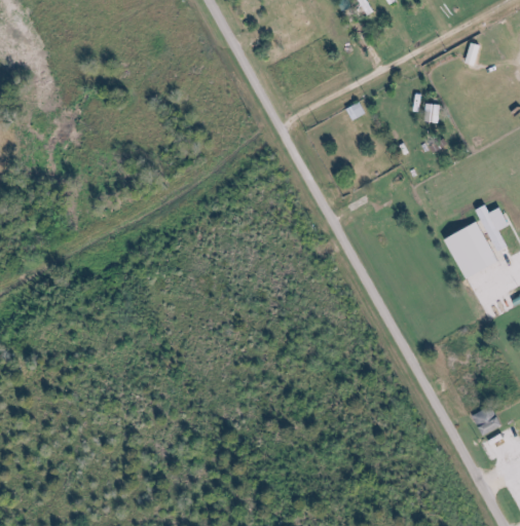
[(463,63),(473,65),(479,45),(470,42),(463,63)]
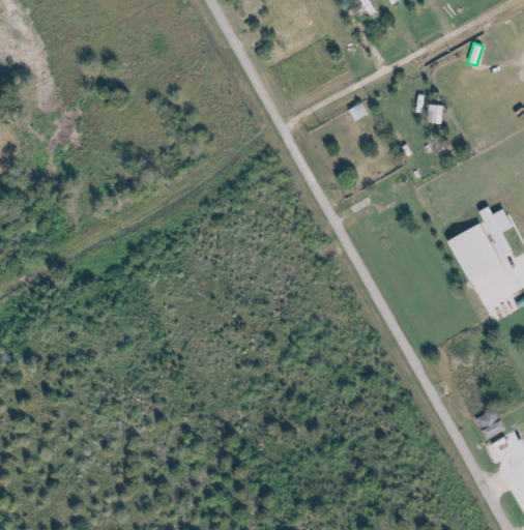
[(347,109),(352,121),(367,115),(361,102),(347,109)]
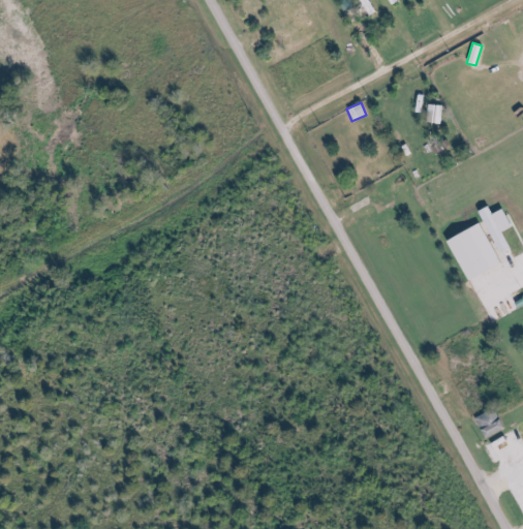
[(440,123),(441,104),(427,104),(427,122),(440,123)]
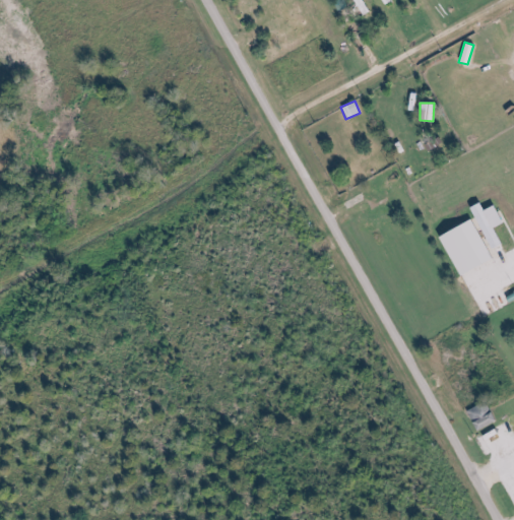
[(502,223),(494,205),(483,210),(478,203),(469,207),(489,249),(500,244),(492,228),(502,223)]
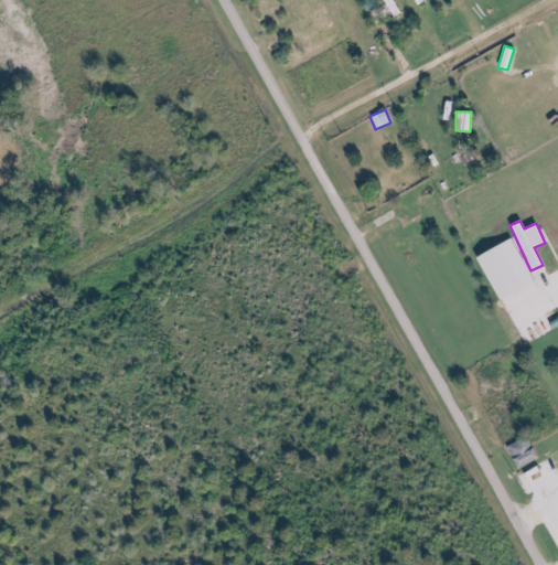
[(515,469),(537,458),(525,436),(504,447),(515,469)]
